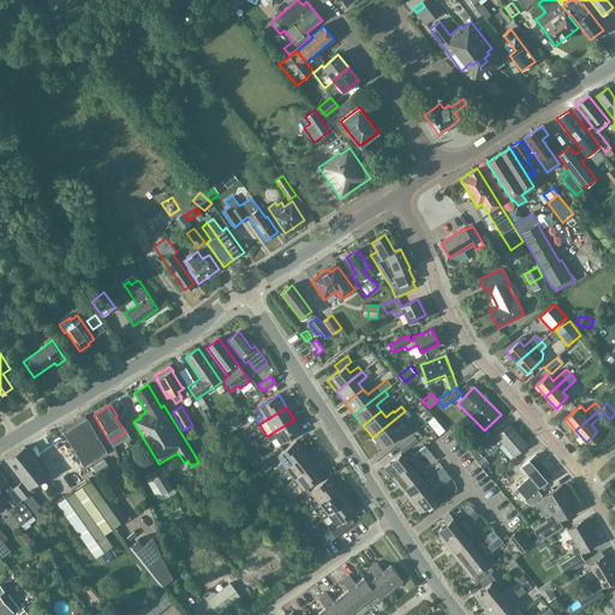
[(394,428),(402,422),(411,415),(406,410),(405,411),(372,437),(381,449),(399,435),(394,428)]
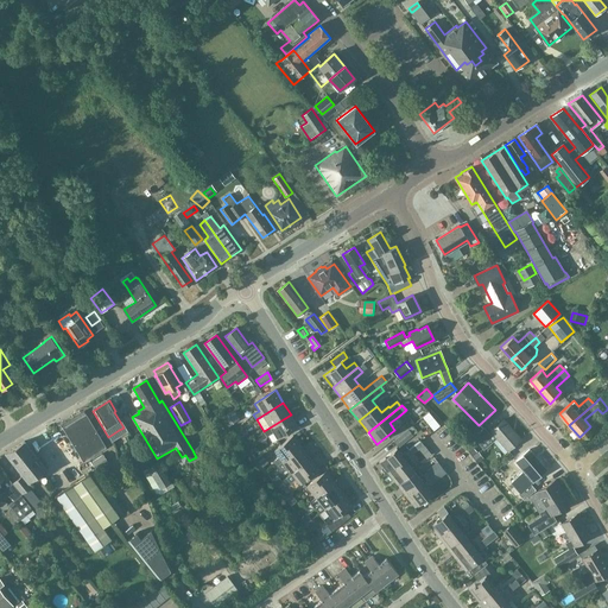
[(227,413),(221,417),(227,428),(233,423),(227,413)]
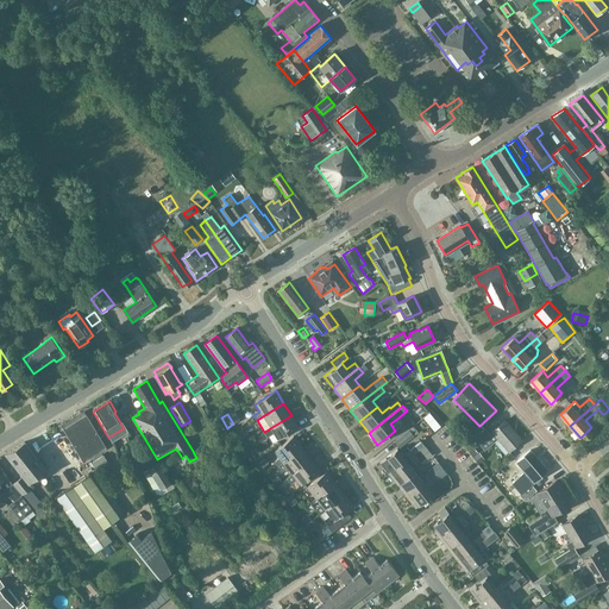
[(94,456),(106,449),(87,415),(74,422),(94,454),(94,456)]
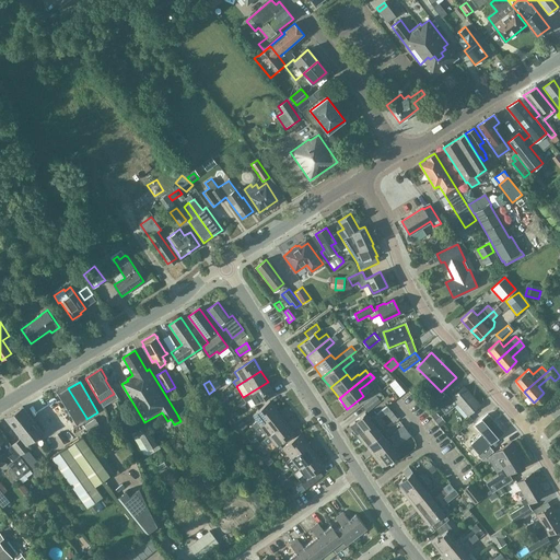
[(255,406),(275,393),(268,382),(243,397),(246,403),(252,399),(255,406)]
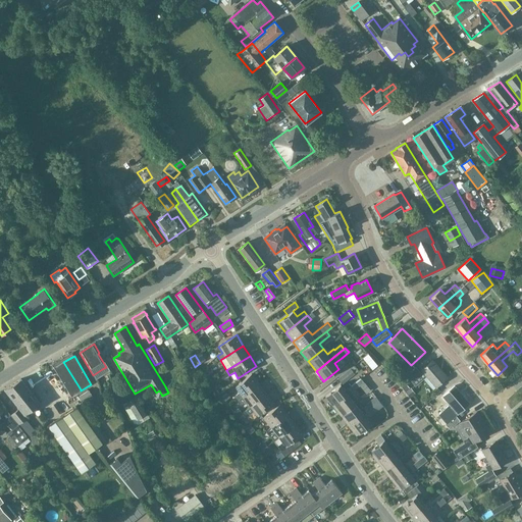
[(436,387),(447,377),(432,361),(419,372),(415,367),(406,375),(412,381),(415,385),(426,376),(436,387)]
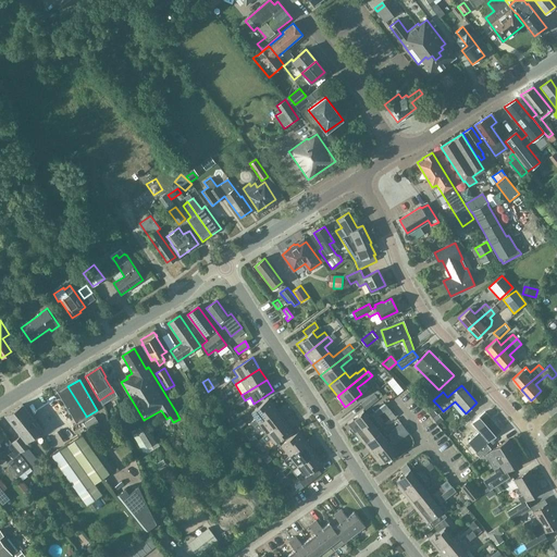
[(76,422),(86,416),(67,386),(58,393),(76,422)]
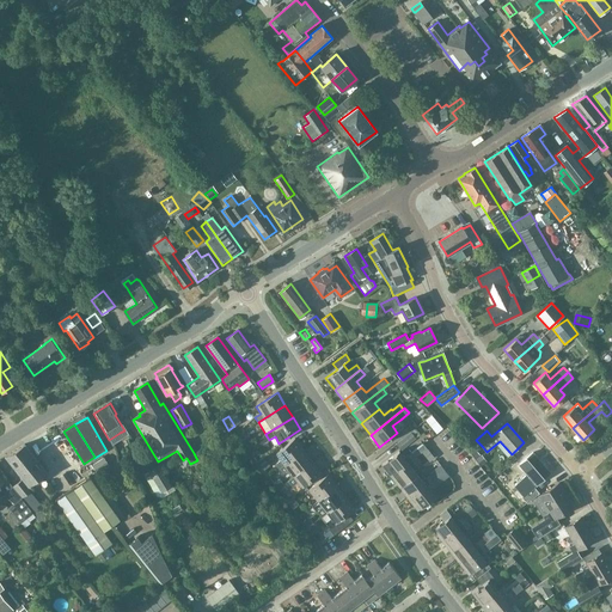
[(216,430),(206,436),(209,442),(220,436),(216,430)]
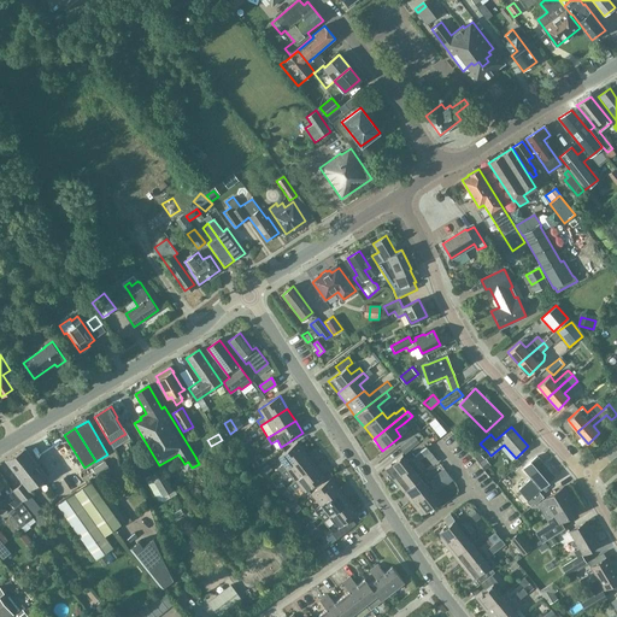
[(413,435),(399,447),(405,454),(419,442),(413,435)]
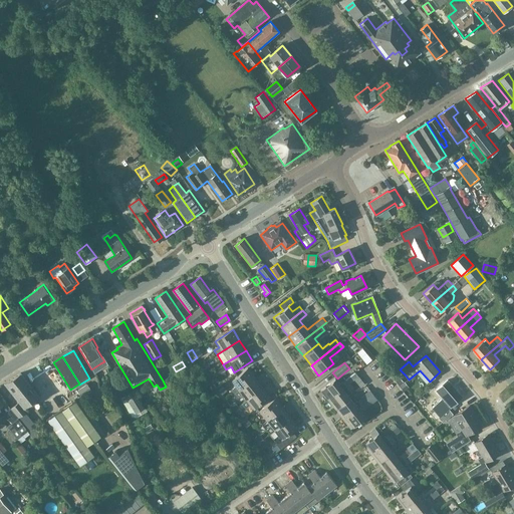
[(235,395),(255,378),(248,368),(231,381),(235,387),(231,390),(235,395)]
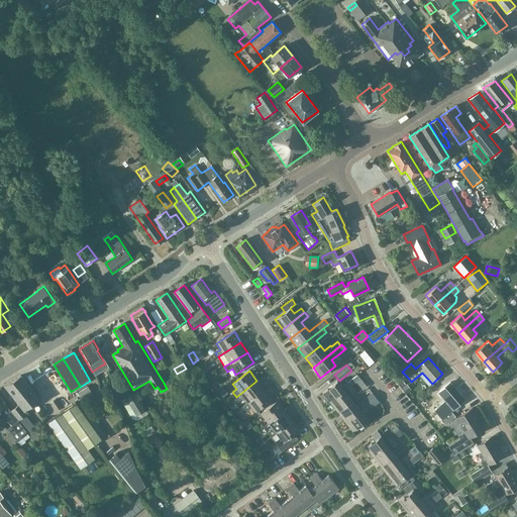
[(360,378),(357,376),(356,374),(347,381),(341,386),(337,381),(322,393),(329,403),(351,386),(355,382),(360,378)]
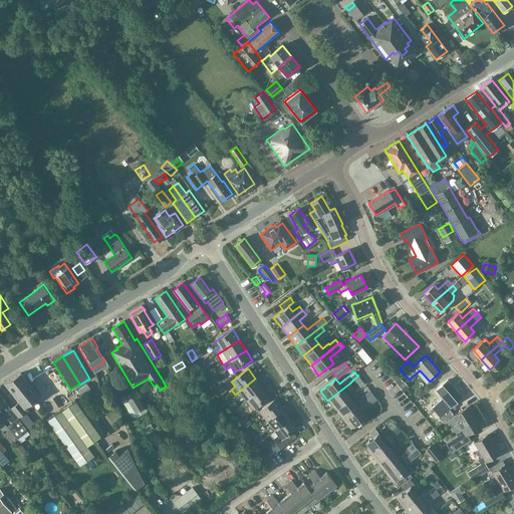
[(39,397),(21,373),(20,373),(4,382),(19,402),(11,409),(19,418),(18,419),(28,432),(36,442),(41,439),(32,428),(35,425),(25,413),(27,411),(25,409),(26,408),(39,397)]
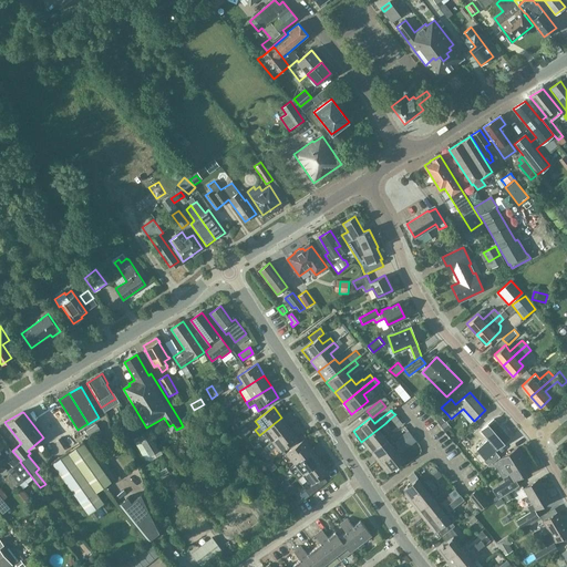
[(436,413),(433,416),(440,424),(443,421),(436,413)]
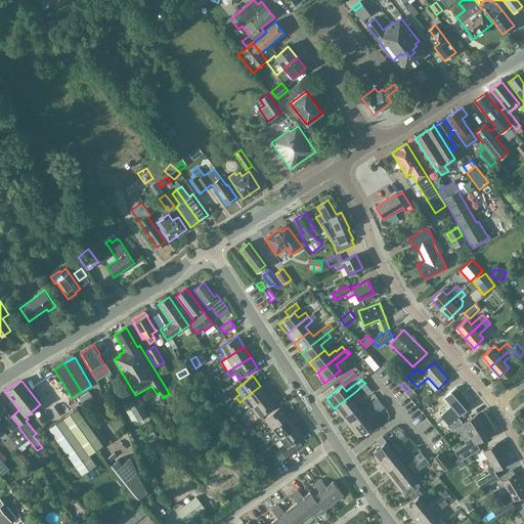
[(247,412),(268,395),(260,386),(239,402),(242,405),(246,402),(251,408),(247,411),(247,412)]
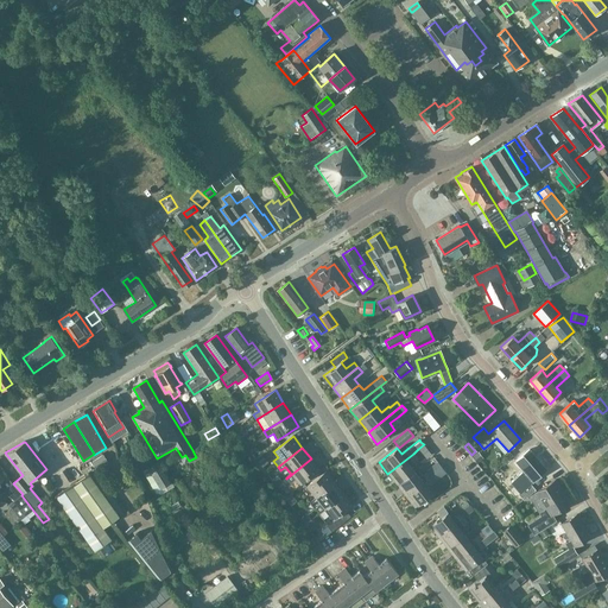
[(532,481),(546,469),(529,450),(515,461),(532,481)]
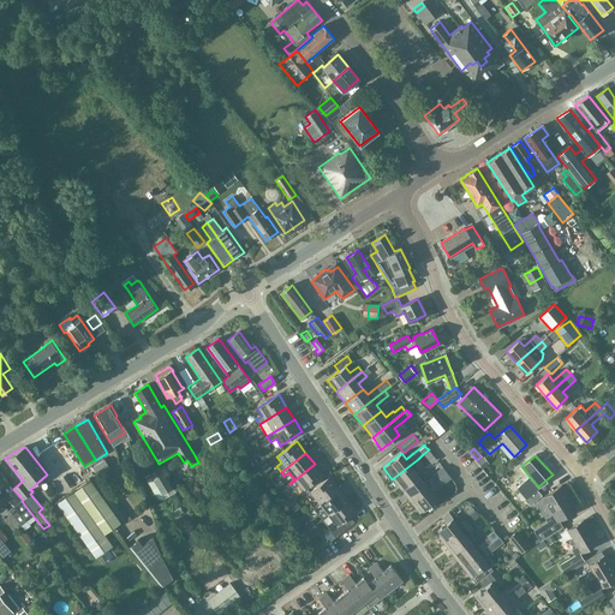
[(59,459),(54,463),(60,471),(65,469),(59,459)]
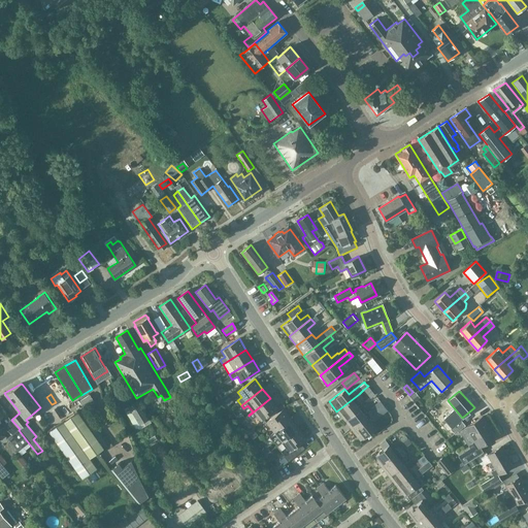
[(362,398),(359,394),(336,411),(344,421),(360,408),(356,403),(362,398)]
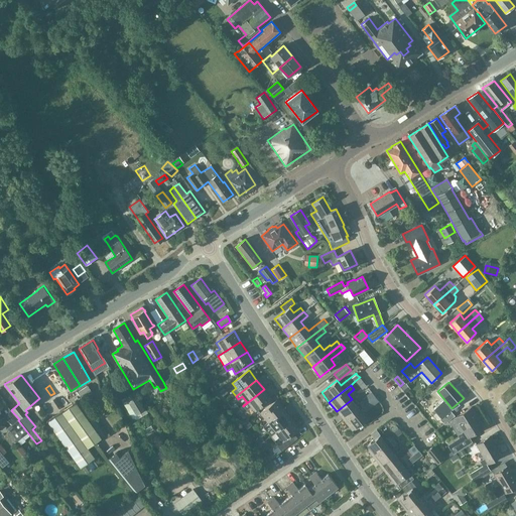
[(82,399),(92,393),(88,386),(78,392),(82,399)]
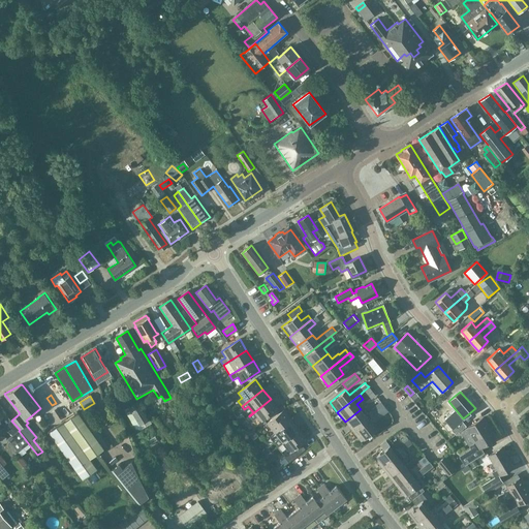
[(261,423),(278,409),(271,399),(249,416),(252,421),(256,416),(261,423)]
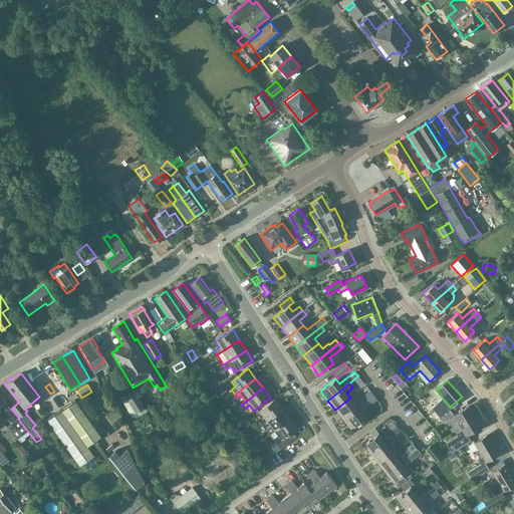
[(124,396),(120,399),(130,414),(131,413),(133,417),(137,418),(147,411),(145,407),(134,391),(124,396)]
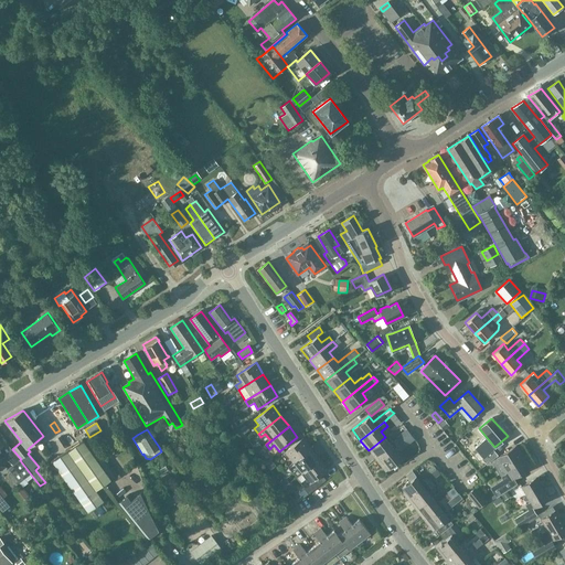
[(376,461),(411,434),(406,429),(390,443),(385,437),(369,450),(376,461)]
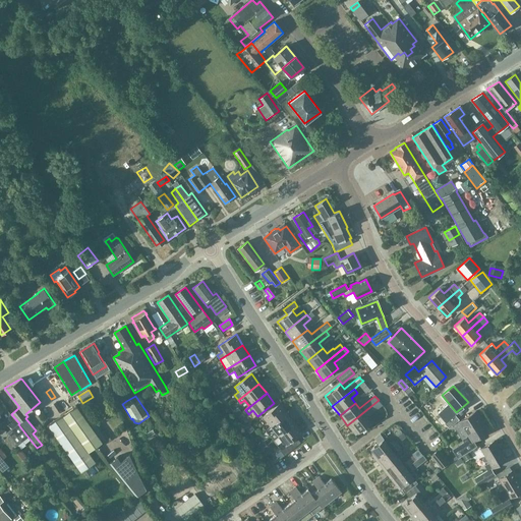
[(379,400),(347,425),(355,435),(370,422),(366,417),(372,412),(383,405),(380,401),(379,400)]
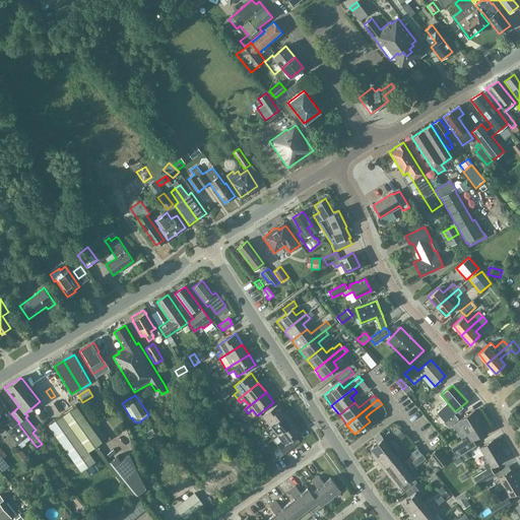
[(6,407),(3,408),(0,403),(0,421),(1,423),(3,420),(12,428),(7,432),(10,435),(15,442),(18,445),(28,437),(18,424),(6,407)]
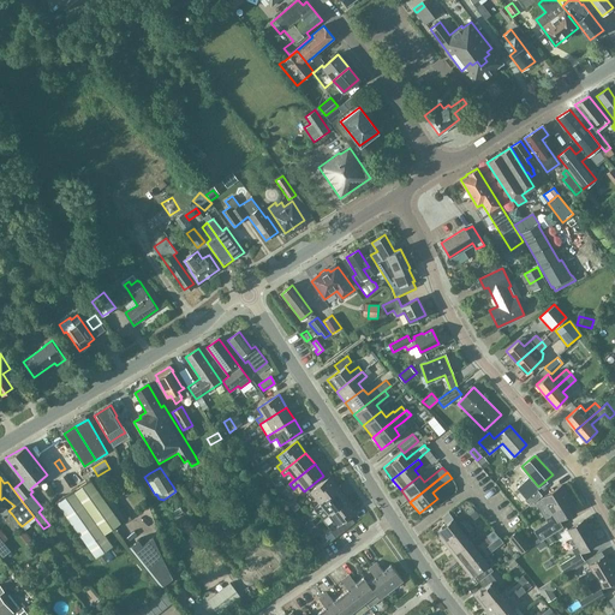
[(318,505),(339,489),(329,477),(310,493),(318,505)]
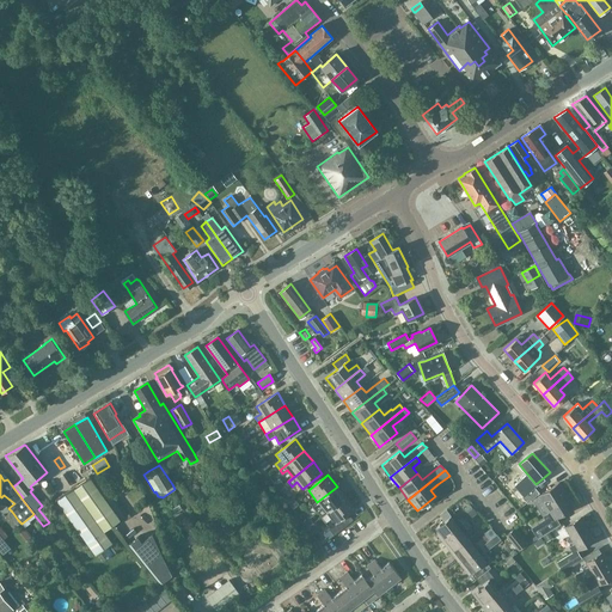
[(103,561),(115,552),(109,544),(111,543),(104,531),(120,520),(89,476),(55,499),(65,513),(71,519),(95,555),(97,552),(103,561)]
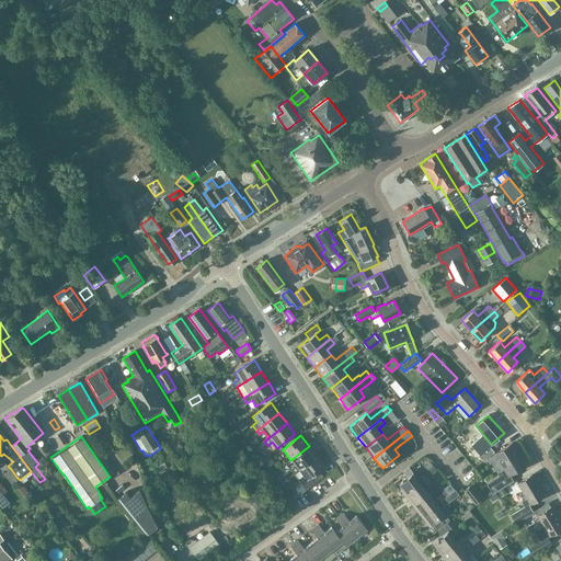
[(255,448),(261,445),(256,439),(251,444),(255,448)]
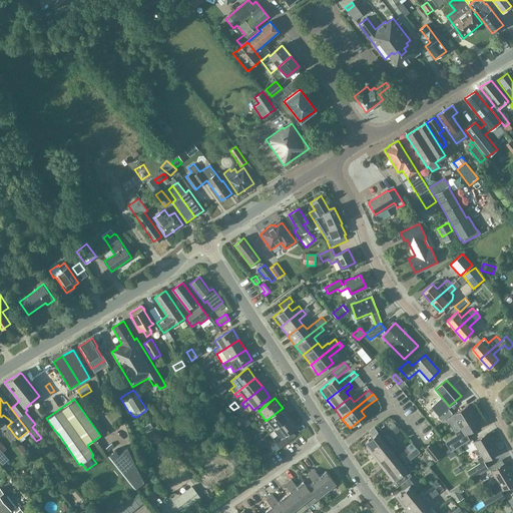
[(456,435),(445,443),(449,449),(451,451),(455,449),(460,445),(469,440),(465,434),(480,424),(468,406),(455,414),(447,420),(455,432),(455,433),(456,435)]
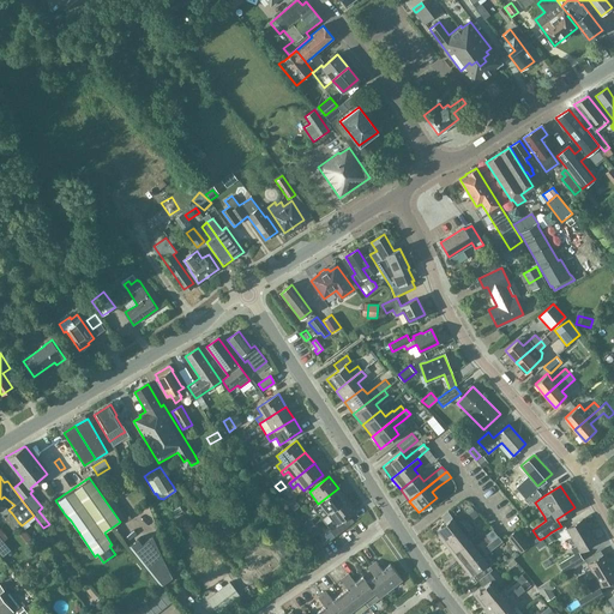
[(327,516),(348,499),(338,488),(318,504),(323,510),(319,512),(323,518),(327,515),(327,516)]
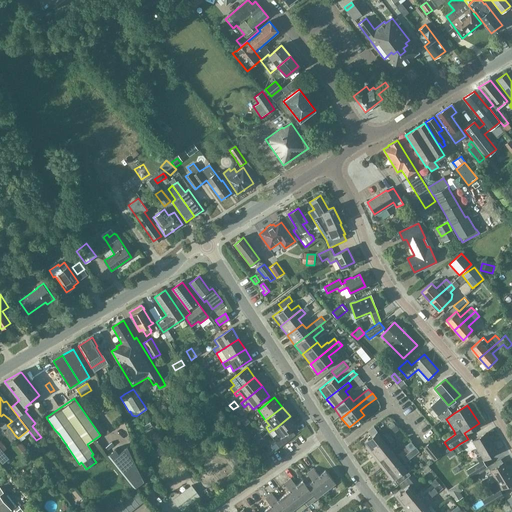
[(441,421),(449,413),(445,408),(436,415),(441,421)]
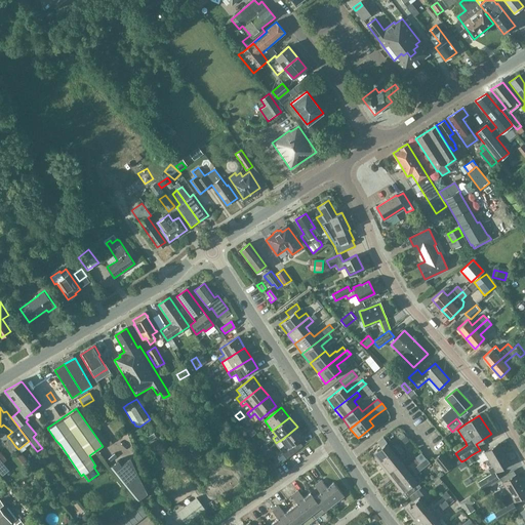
[(292,446),(305,437),(297,427),(280,441),(287,449),(282,453),(287,458),(296,451),(292,446)]
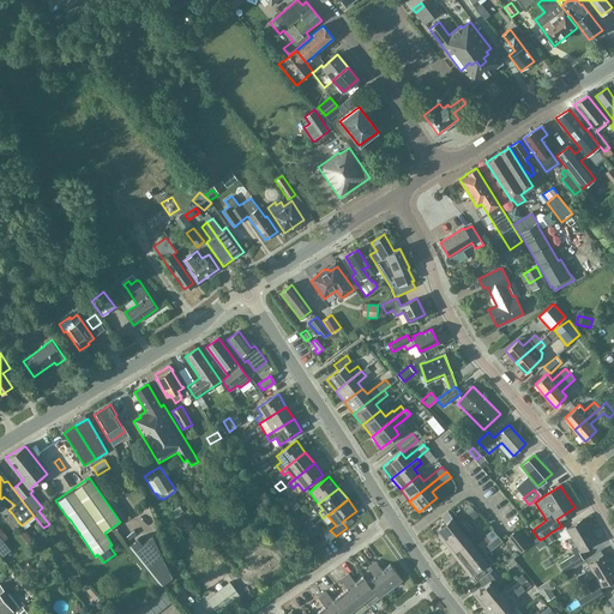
[(443,543),(468,523),(479,515),(474,509),(464,517),(456,523),(451,517),(433,531),(443,543)]
